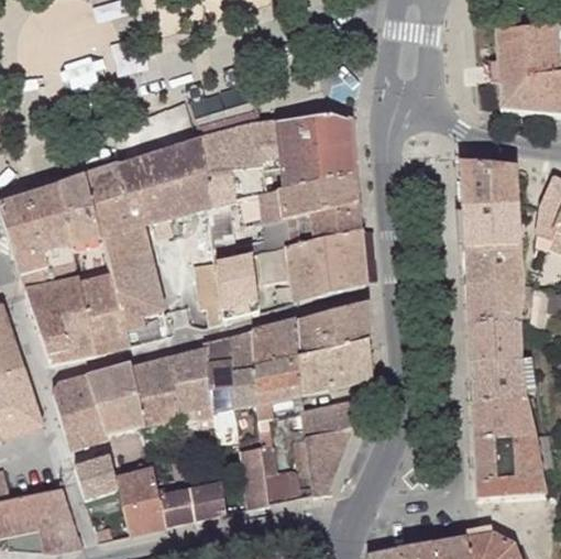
[(508,3),(509,26),(539,25),(538,20),(537,8),(519,3),(508,3)]
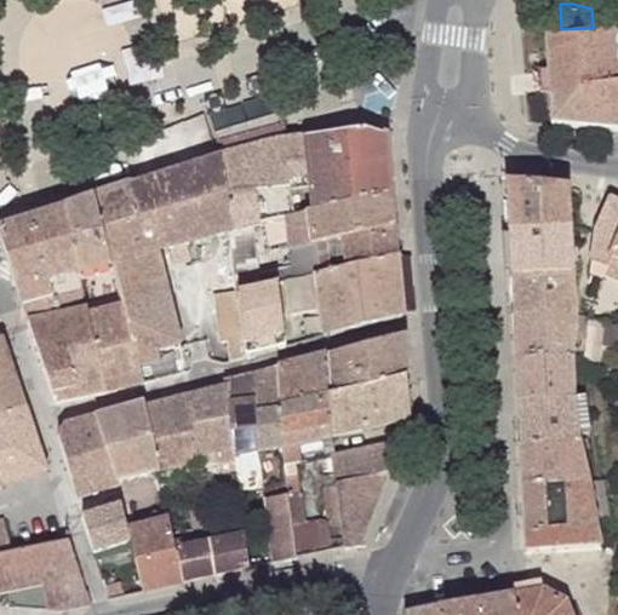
[(561,29),(545,30),(549,85),(551,118),(617,125),(617,26),(608,27),(594,28),(561,29)]
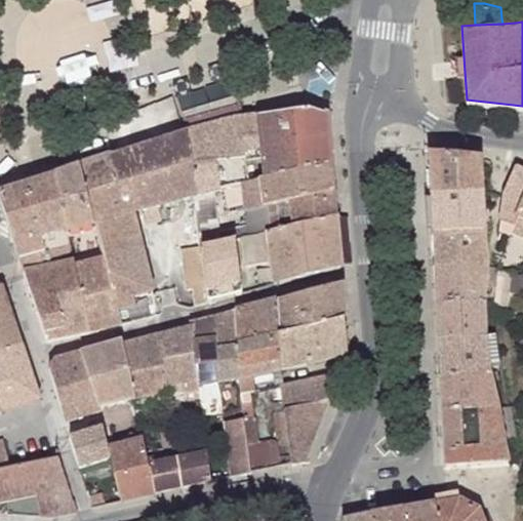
[(463,52),(455,52),(456,72),(465,72),(463,52)]
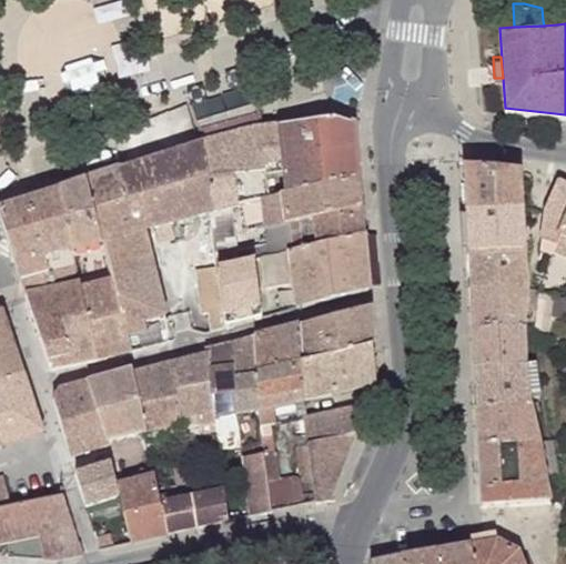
[(196,120),(202,137),(250,123),(276,120),(273,97),(196,120)]
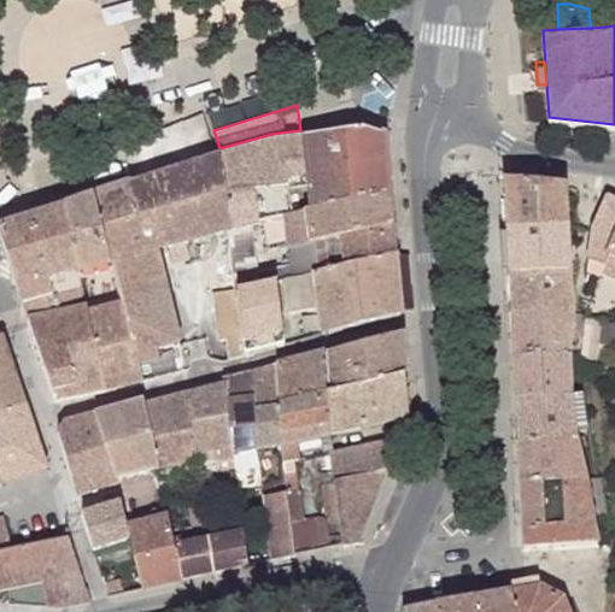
[(300,130),(271,134),(282,177),(303,172),(310,205),(392,188),(386,130),(362,122),(300,130)]
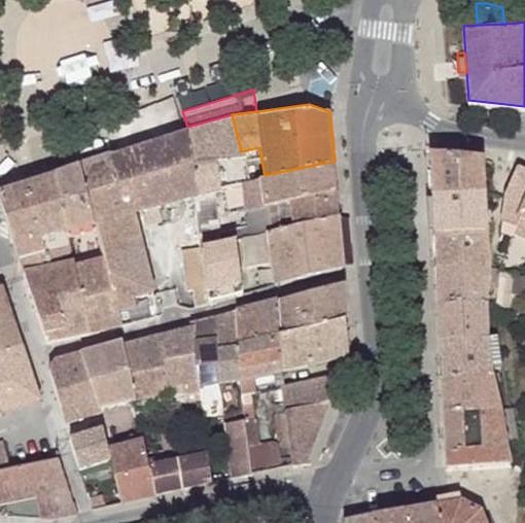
[(232,114),(187,127),(195,190),(238,181),(243,179),(247,179),(241,151),(232,114)]
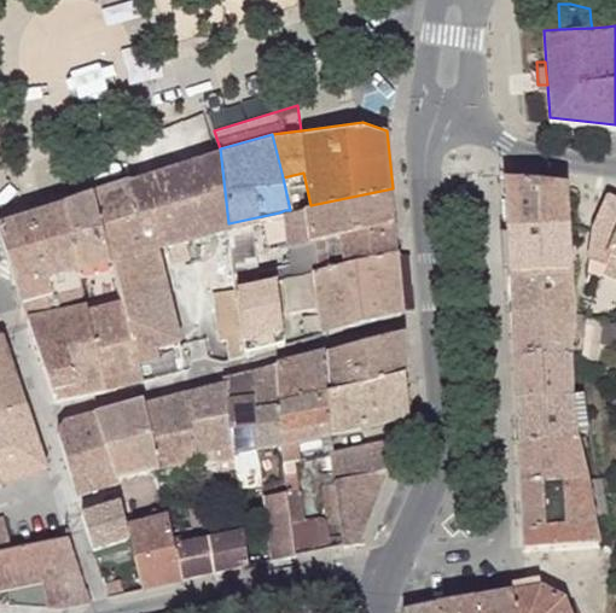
[(220,149),(135,176),(154,243),(228,223),(220,149)]
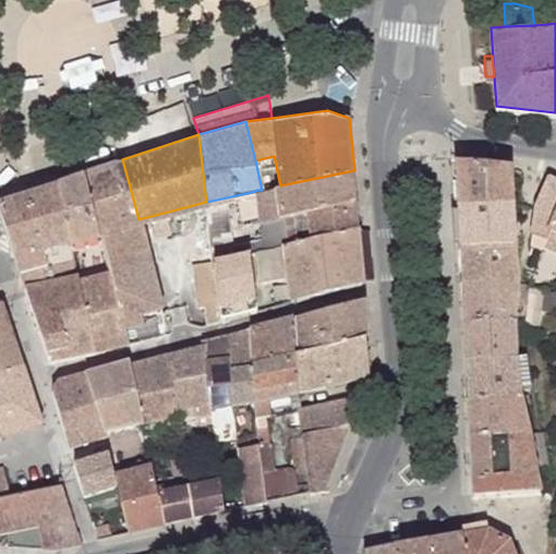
[(511,161),(456,156),(458,204),(512,200),(511,161)]
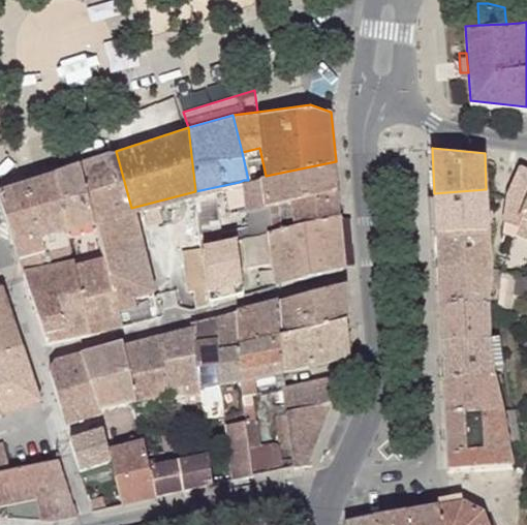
[(85,159),(80,163),(97,228),(103,250),(105,259),(124,322),(159,313),(131,208),(116,151),(110,151),(85,159)]
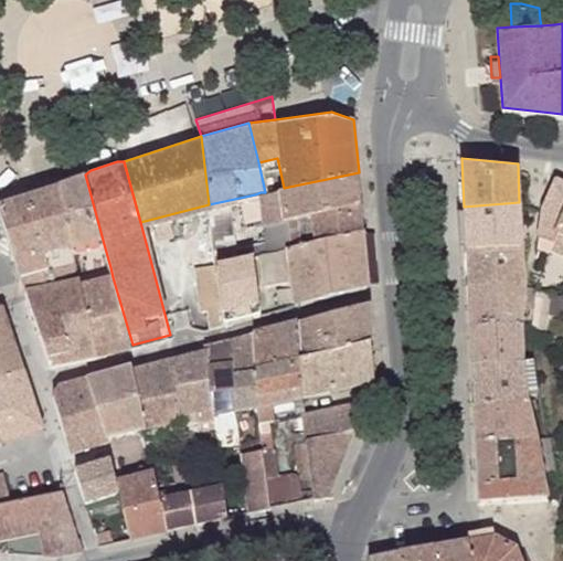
[(0,184),(0,201),(61,182),(56,168),(0,184)]
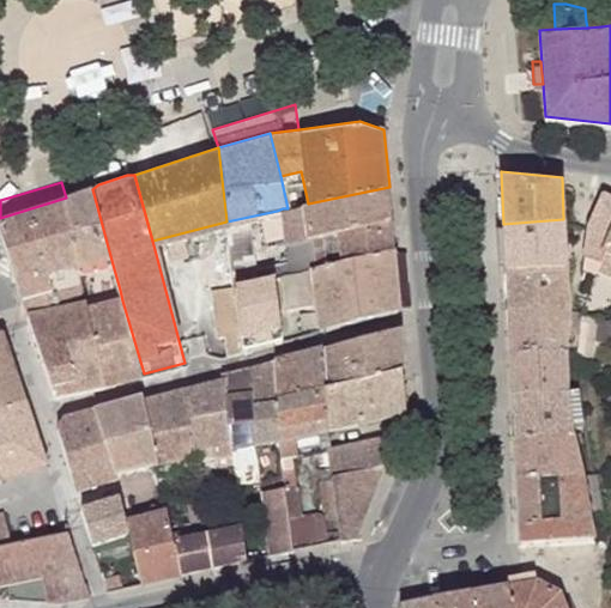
[(288,208),(283,208),(284,218),(289,269),(296,268),(315,263),(393,248),(389,187),(288,208)]
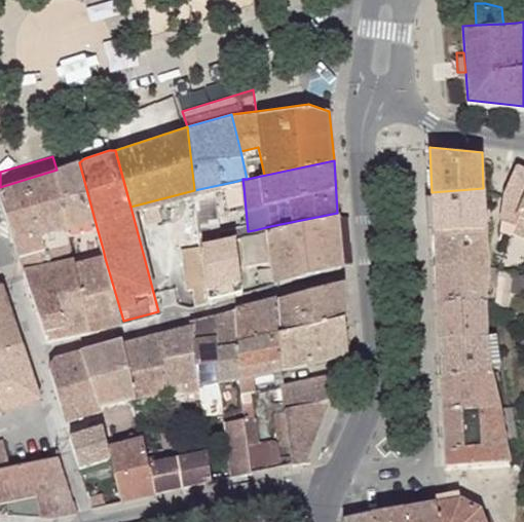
[(79,162),(57,170),(65,207),(63,209),(62,214),(67,235),(97,227),(79,162)]
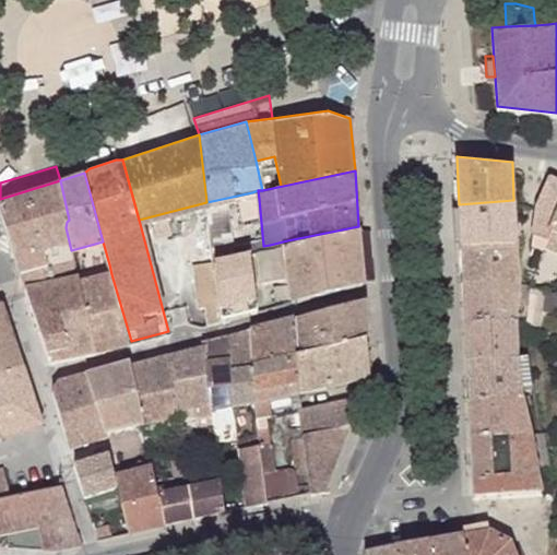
[(556,175),(550,174),(538,201),(534,229),(546,235),(547,235),(553,223),(556,213),(556,175)]
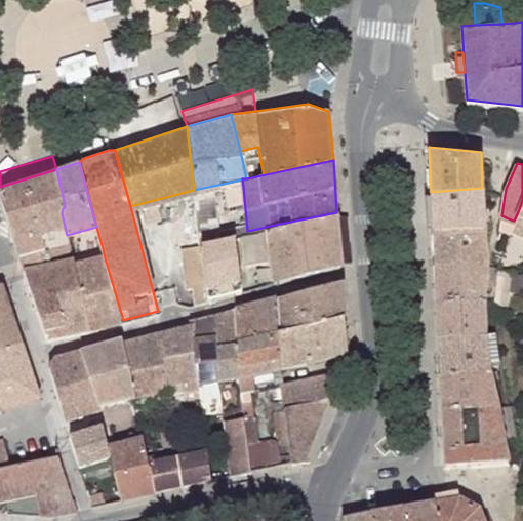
[(0,187),(0,199),(19,255),(43,249),(69,243),(67,235),(62,213),(63,208),(65,206),(56,169),(0,187)]
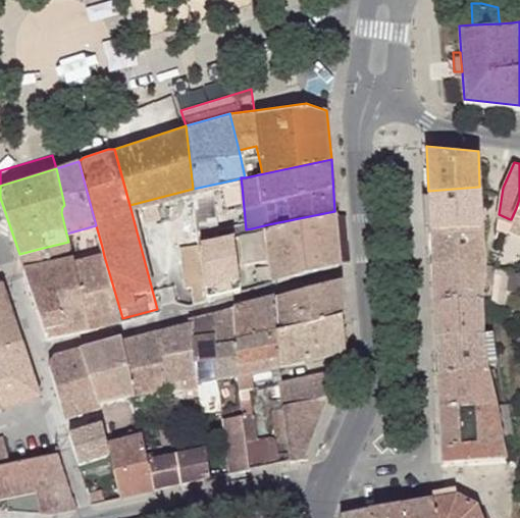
[(479,187),(428,191),(430,225),(483,224),(479,187)]
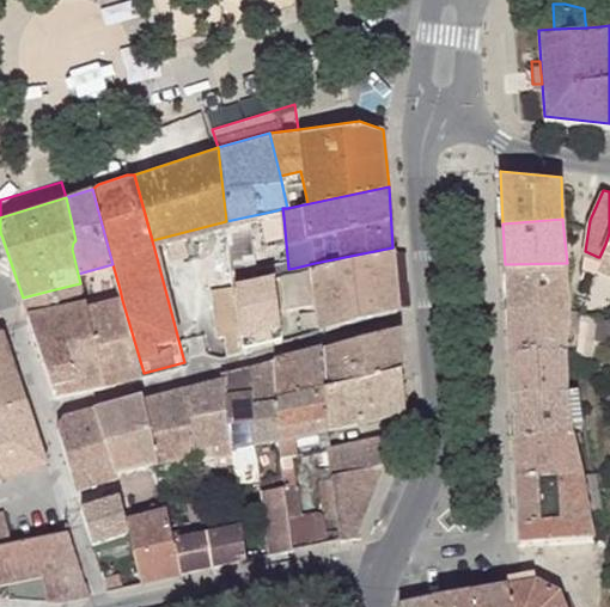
[(392,247),(315,263),(317,277),(321,325),(398,306),(392,247)]
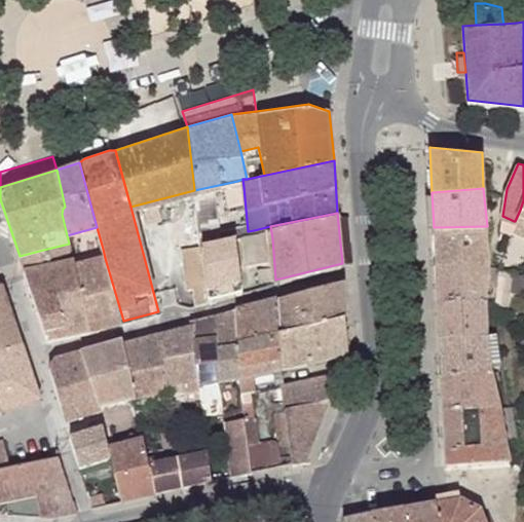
[(218,221),(198,224),(199,237),(200,240),(221,236),(218,221)]
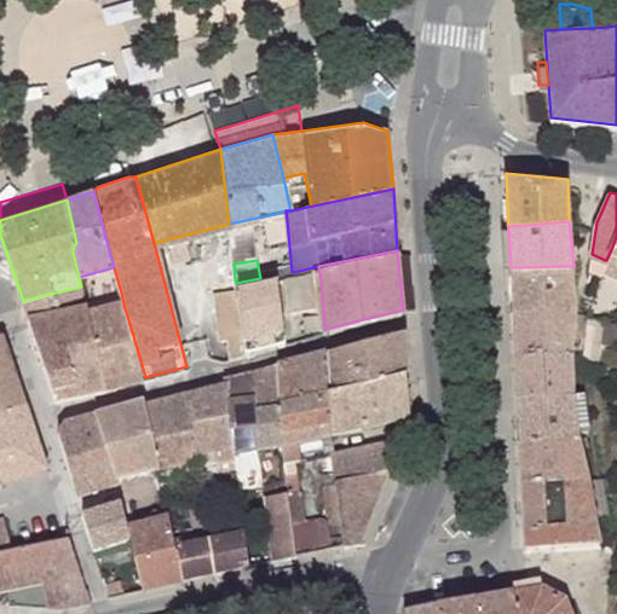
[(318,266),(299,271),(301,284),(321,281),(318,266)]
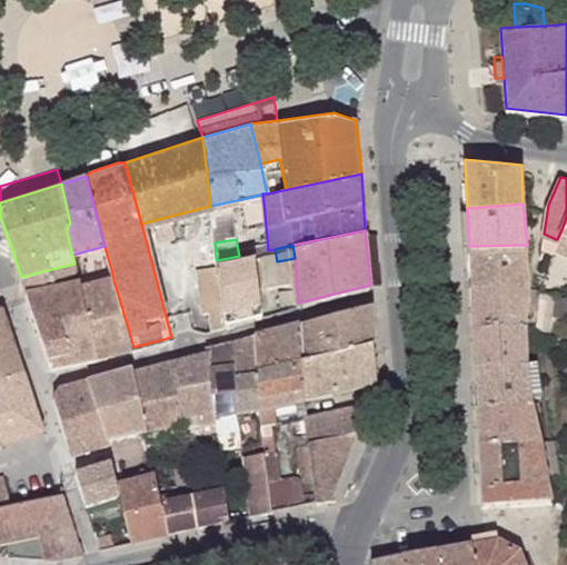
[(527,245),(469,246),(471,286),(528,284),(527,245)]
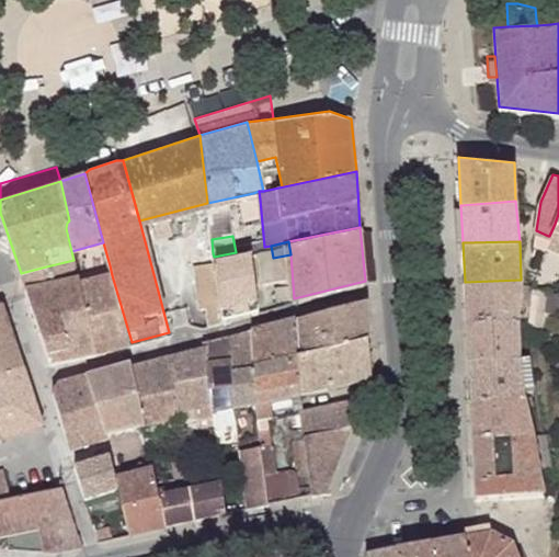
[(236,252),(214,257),(216,277),(219,302),(220,307),(221,318),(259,308),(250,250),(236,252)]
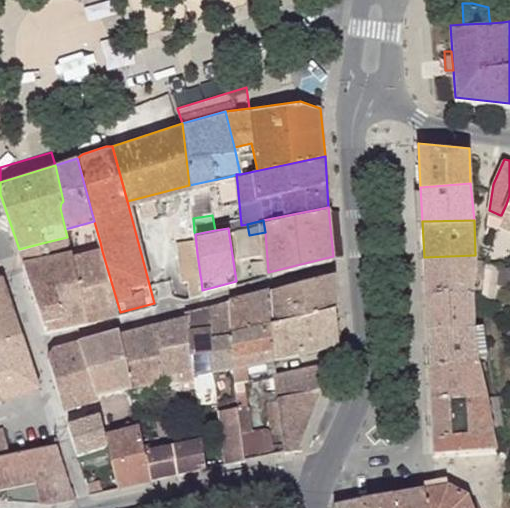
[(183,277),(188,277),(185,255),(197,253),(195,234),(178,238),(183,277)]
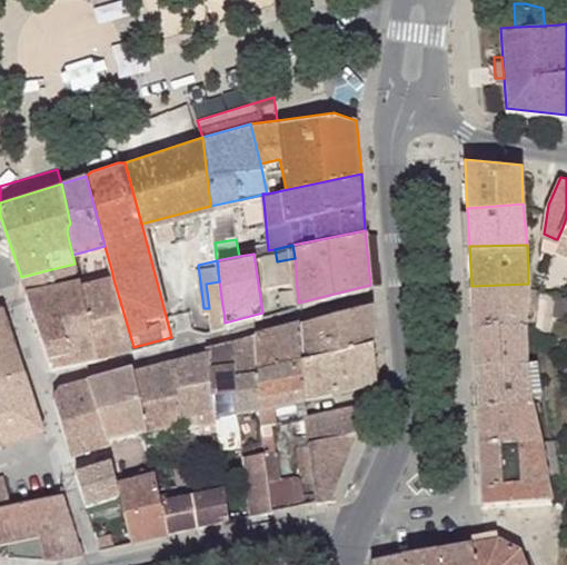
[(75,264),(47,270),(51,287),(80,280),(79,277),(75,264)]
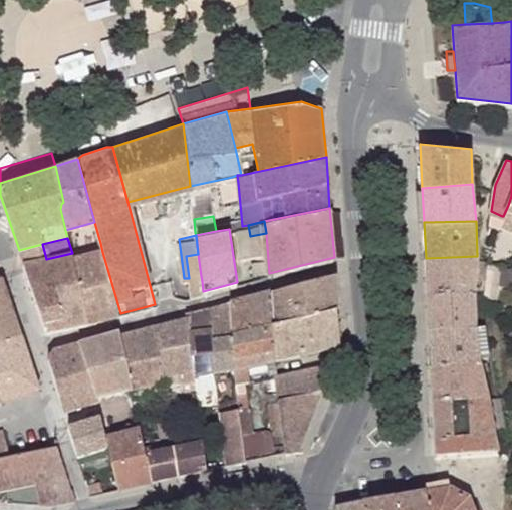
[(100,243),(71,250),(72,253),(73,258),(102,252),(100,243)]
